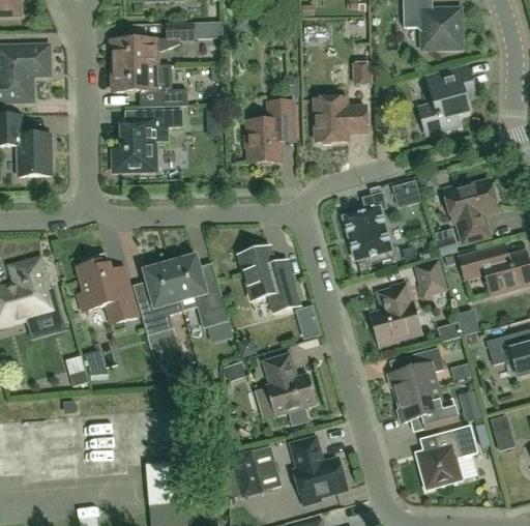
[(0,0),(0,12),(19,12),(18,0),(0,0)]
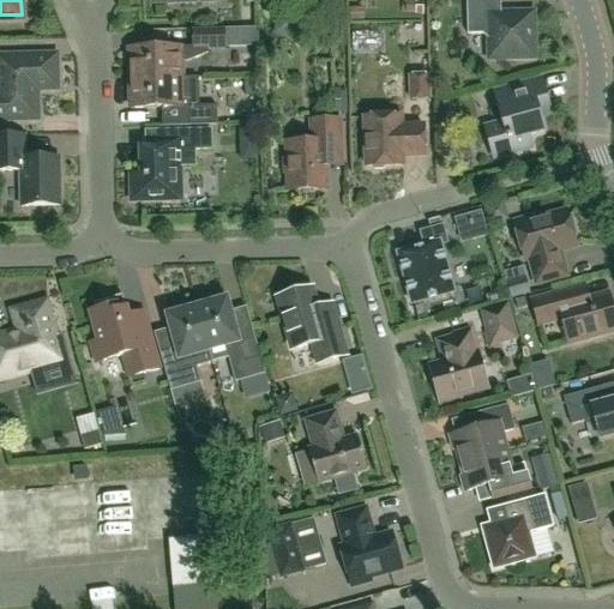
[(500,11),(499,0),(465,0),(467,31),(482,31),(488,37),(489,55),(534,54),(533,10),(500,11)]
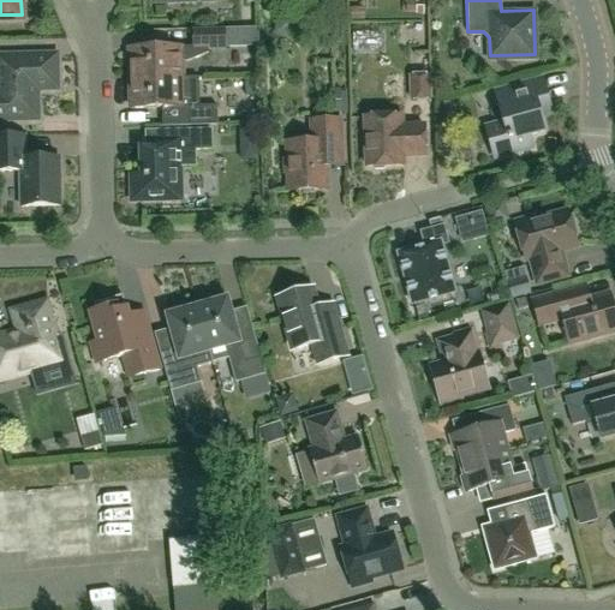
[(181,73),(181,58),(187,58),(208,49),(208,45),(225,43),(224,25),(192,27),(193,43),(129,45),(129,76),(181,75),(181,73)]
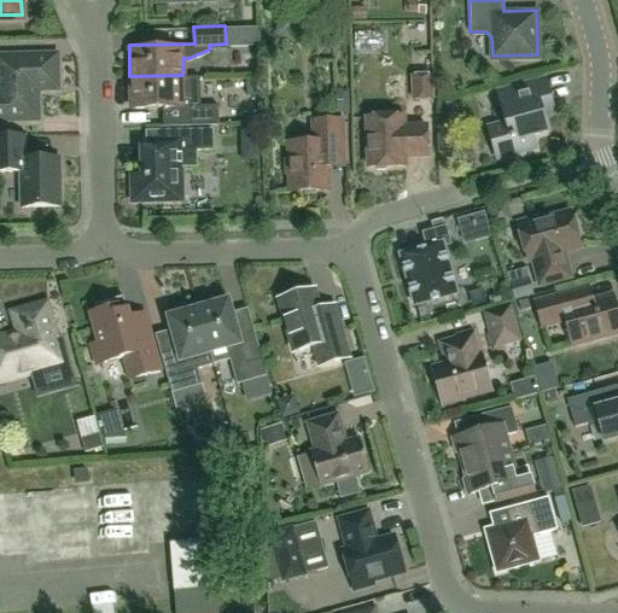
[(0,116),(38,116),(38,86),(57,86),(57,64),(44,51),(0,52),(1,82),(0,81),(0,116)]
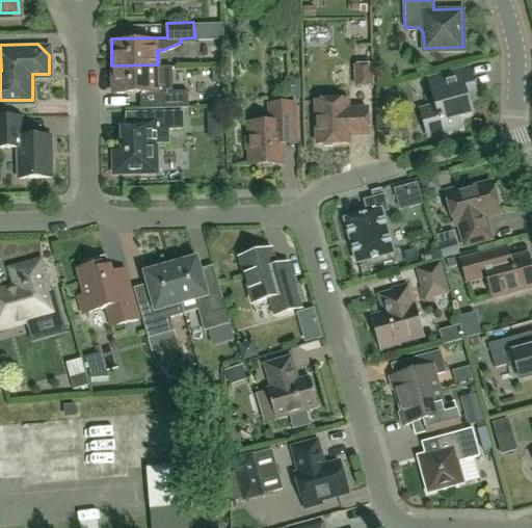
[(355,83),(371,82),(370,62),(354,63),(355,83)]
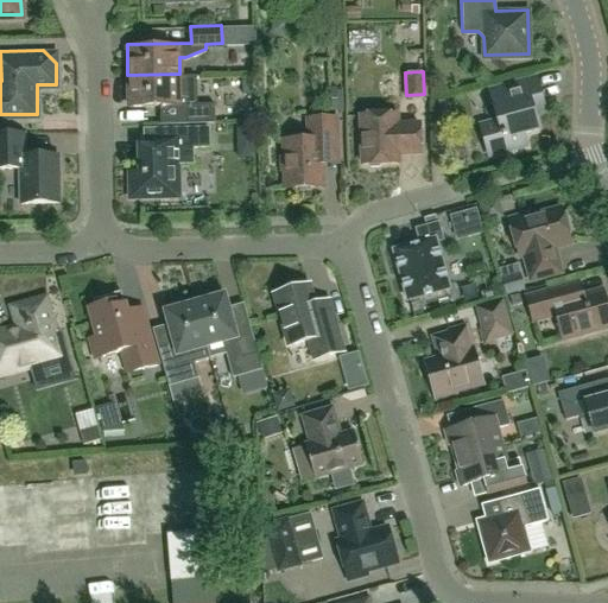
[(185,102),(185,121),(214,120),(214,101),(197,101),(196,73),(179,73),(179,74),(127,75),(128,103),(185,102)]
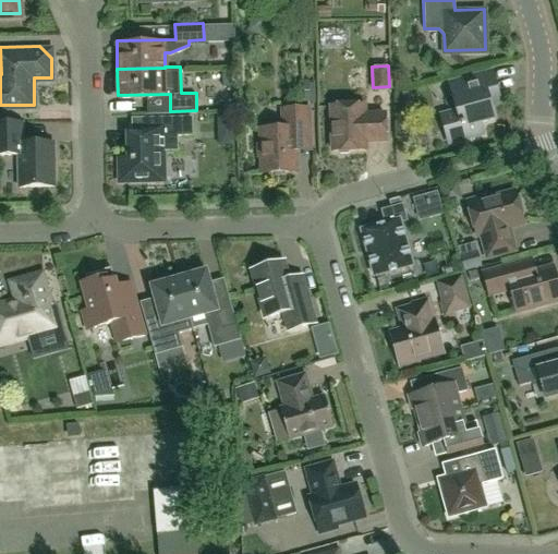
[(457,108),(439,112),(448,141),(483,132),(480,120),(493,116),(489,104),(500,100),(490,69),(449,80),(457,108)]
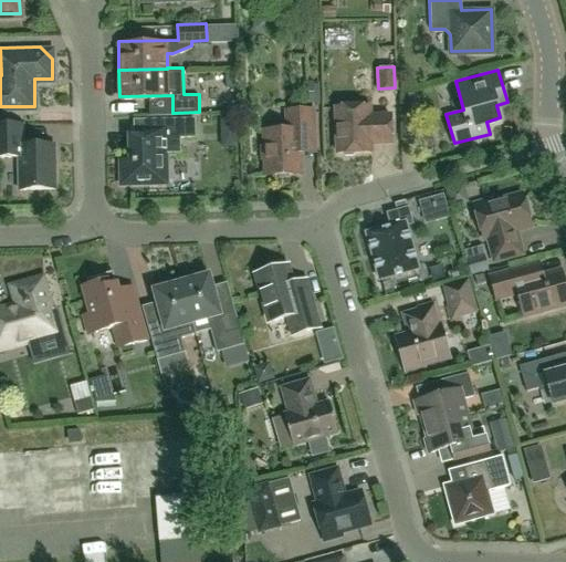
[(369,104),(335,105),(337,151),(370,149),(370,145),(375,141),(391,139),(390,113),(369,114),(369,104)]
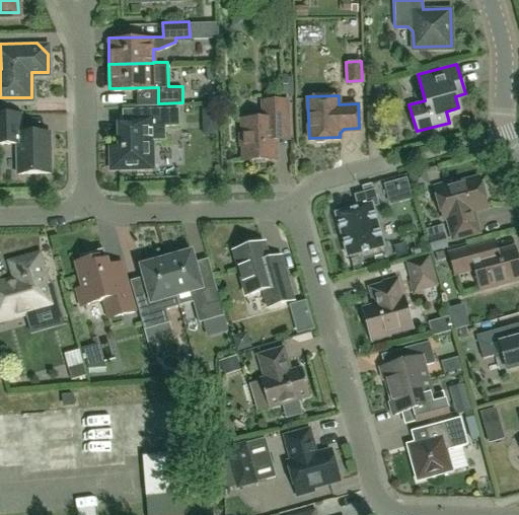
[(242,118),(243,158),(275,157),(274,124),(288,124),(288,98),(262,99),(262,117),(242,118)]
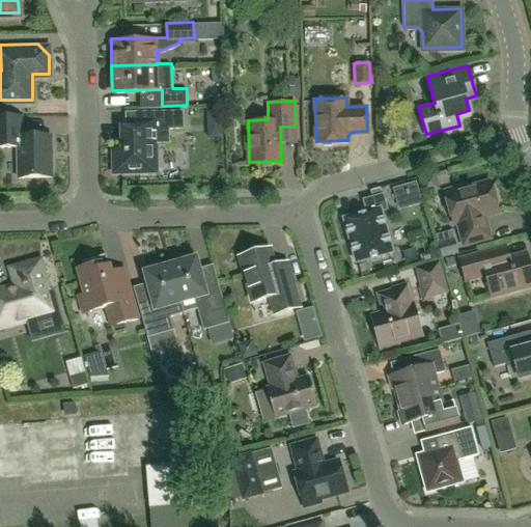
[(114,169),(155,168),(154,140),(168,140),(168,126),(183,126),(182,109),(145,110),(146,126),(122,126),(123,146),(114,147),(114,169)]
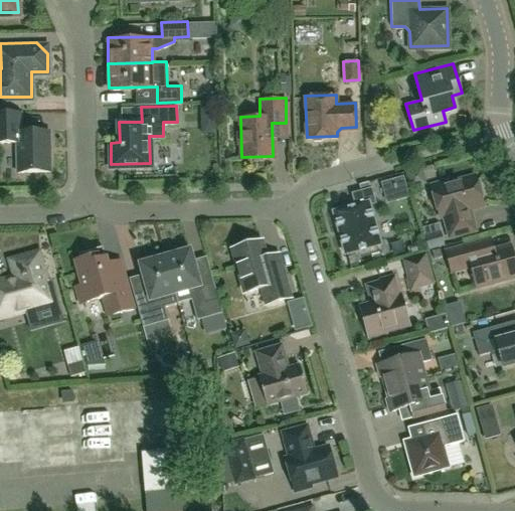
[(20,110),(0,110),(0,140),(16,140),(16,170),(50,169),(49,129),(21,130),(20,110)]
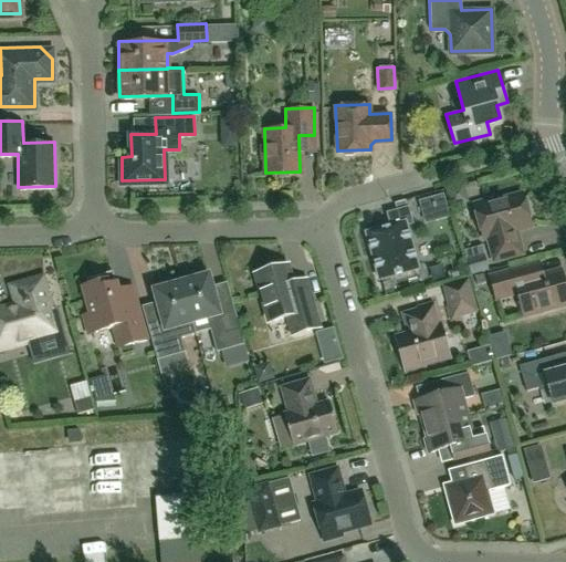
[(425,221),(450,215),(443,191),(418,198),(425,221)]
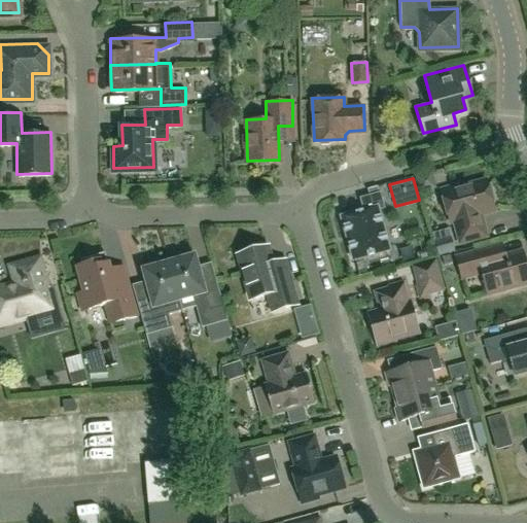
[(480,212),(494,208),(486,178),(457,186),(456,183),(442,187),(450,220),(454,219),(460,241),(485,234),(480,212)]
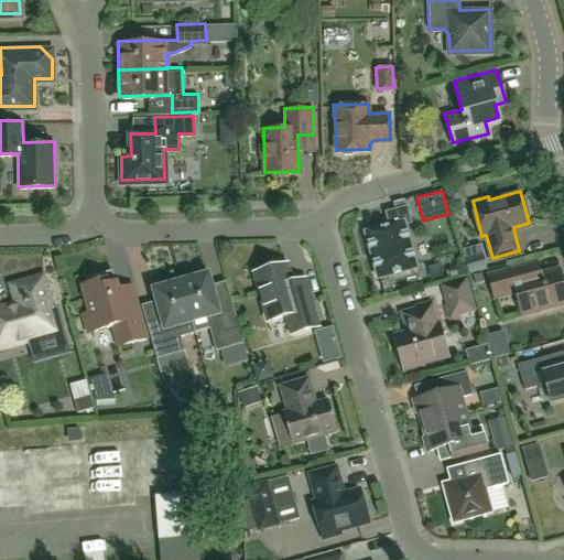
[(386,211),(389,224),(365,230),(378,276),(415,266),(404,222),(410,221),(405,205),(386,211)]
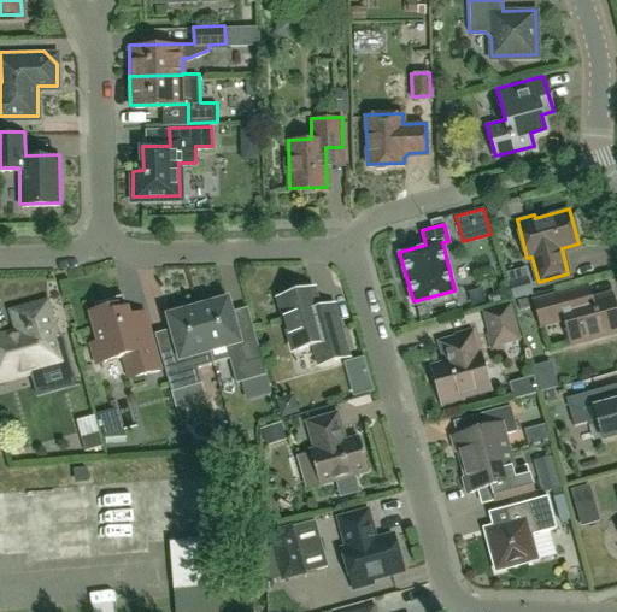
[(312,287),(278,295),(293,347),(313,342),(318,362),(346,354),(333,302),(318,306),(312,287)]
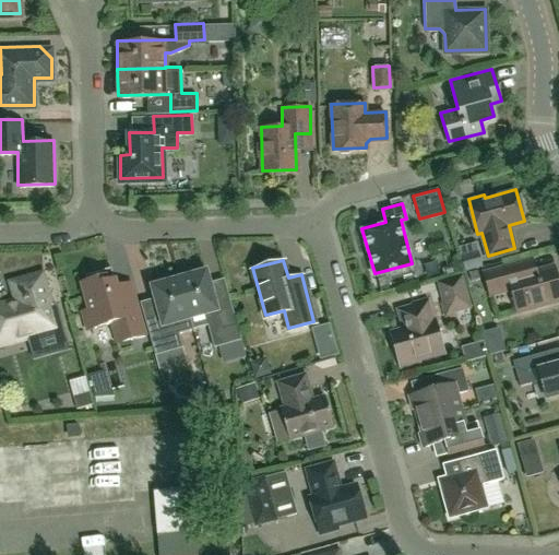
[(512,276),(509,264),(484,271),(489,293),(511,286),(516,309),(558,297),(558,286),(558,285),(558,284),(558,271),(554,269),(552,266),(512,276)]
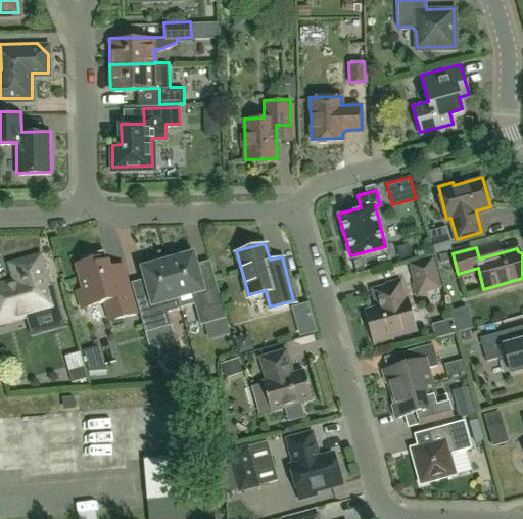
[(81,305),(103,299),(109,319),(135,312),(121,262),(108,266),(103,248),(80,254),(81,261),(76,262),(83,287),(76,289),(81,305)]
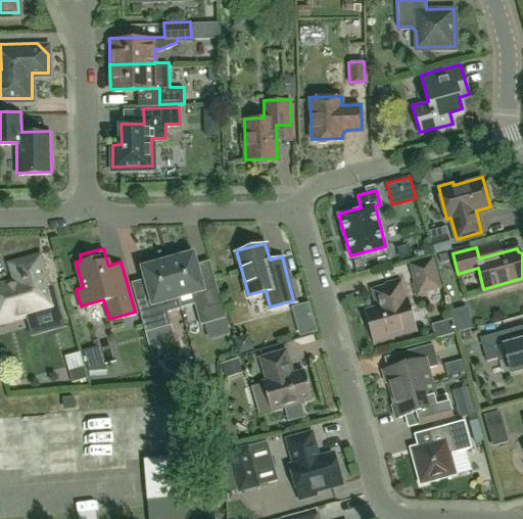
[(190,291),(199,323),(225,316),(215,276),(200,280),(191,248),(178,252),(176,255),(167,258),(177,295),(178,295),(190,291)]
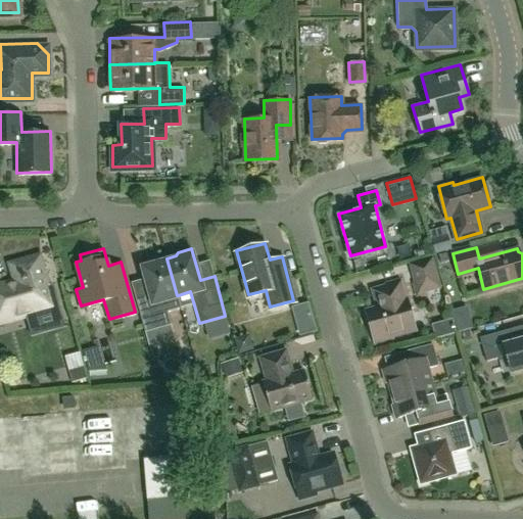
[(14,278),(0,281),(0,319),(28,312),(27,307),(51,299),(39,253),(9,262),(14,278)]
